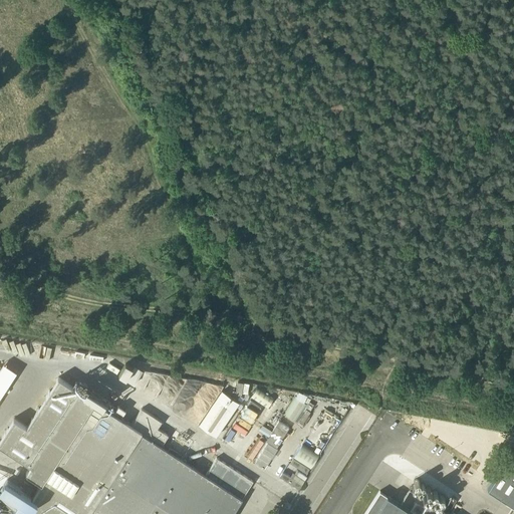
[(109,362),(106,367),(118,374),(118,373),(125,378),(124,379),(134,384),(143,370),(134,365),(133,367),(125,362),(121,369),(109,362)]
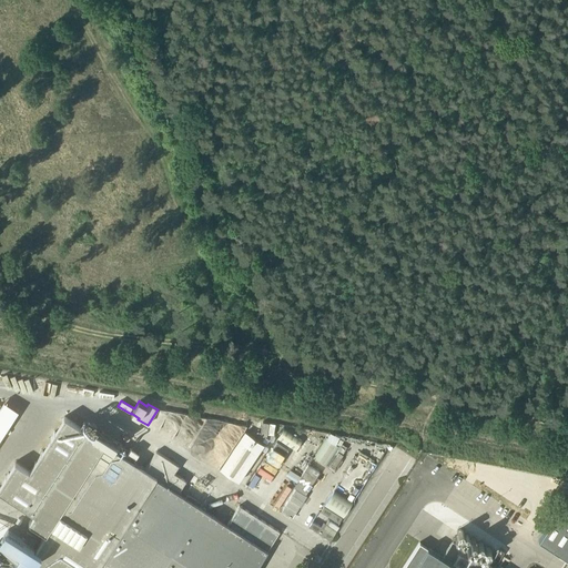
[(7,403),(0,412),(0,442),(20,412),(7,403)]
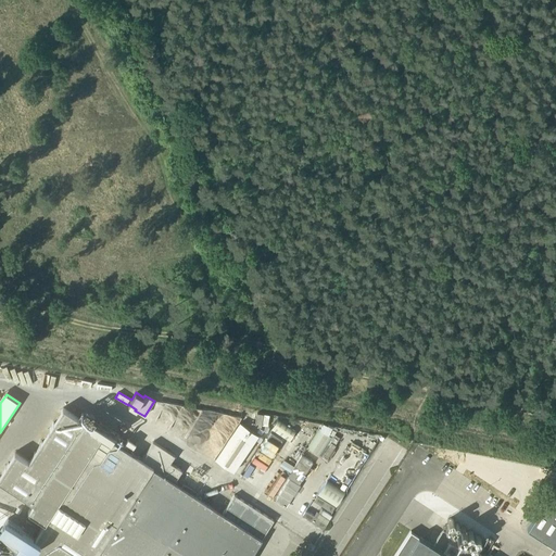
[(250,555),(274,520),(235,495),(223,513),(175,482),(182,470),(171,463),(175,456),(153,442),(141,459),(62,408),(28,462),(14,453),(0,474),(0,482),(33,504),(27,513),(45,523),(23,555),(250,555)]
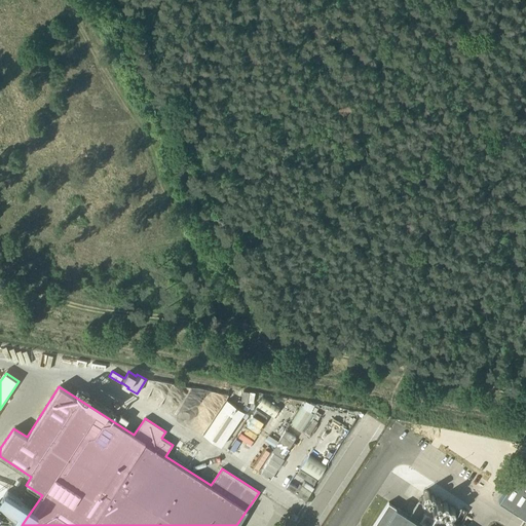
[(81,388),(77,396),(84,401),(89,393),(81,388)]
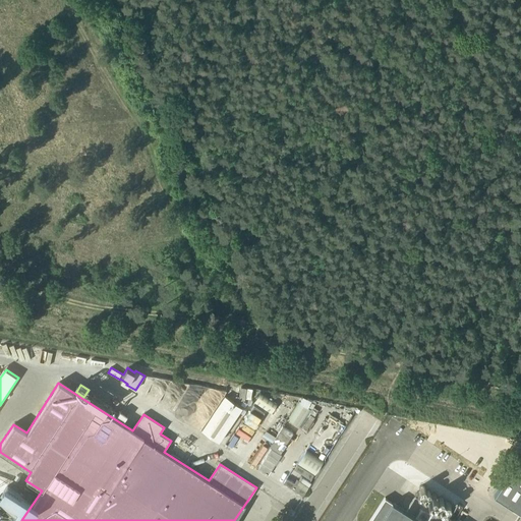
[(239,388),(237,400),(250,402),(252,390),(239,388)]
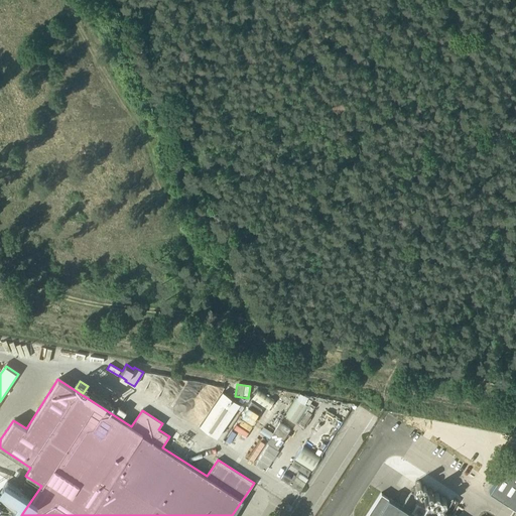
[(251,398),(268,409),(274,400),(257,389),(251,398)]
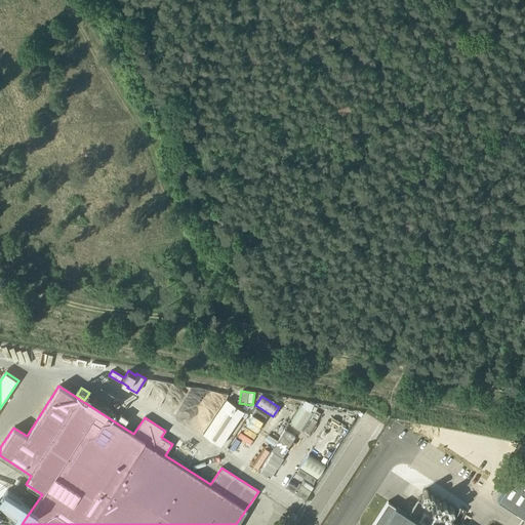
[(220,445),(244,411),(227,399),(203,433),(220,445)]
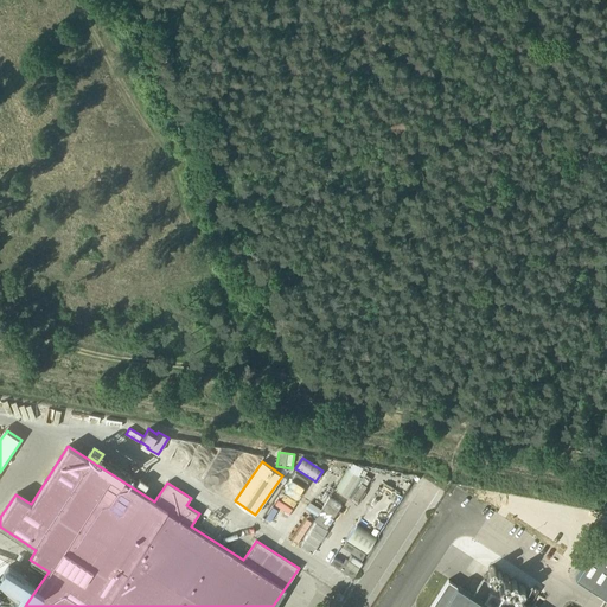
[(333,478),(338,481),(346,470),(340,466),(333,478)]
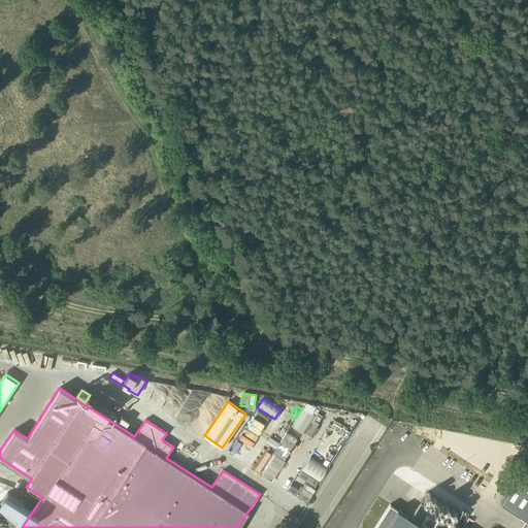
[(303,432),(315,415),(304,407),(293,425),(303,432)]
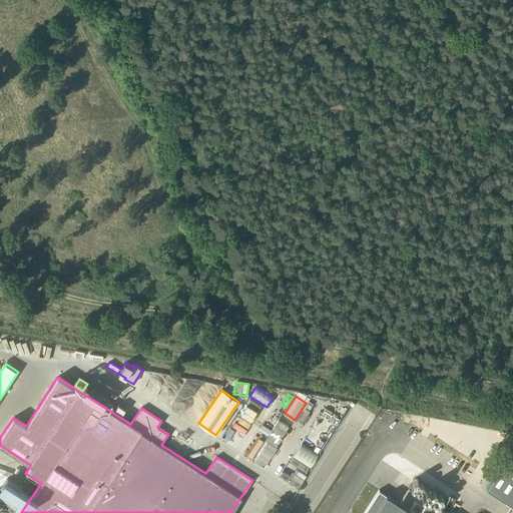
[(261,405),(250,399),(240,415),(250,421),(261,405)]
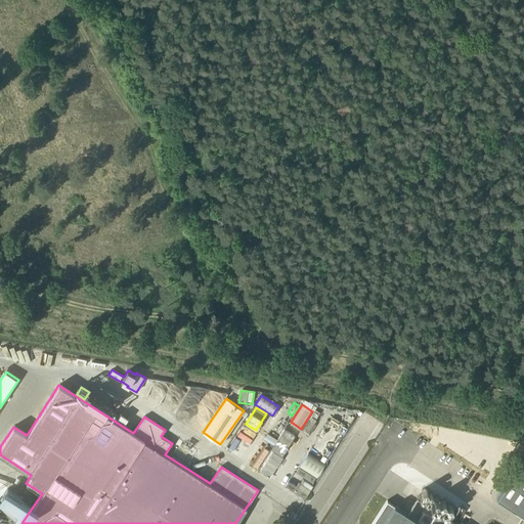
[(124,425),(128,418),(121,413),(117,421),(124,425)]
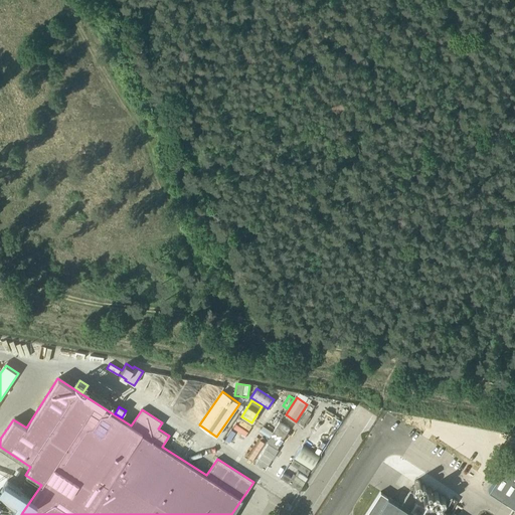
[(306,410),(297,423),(302,426),(311,413),(306,410)]
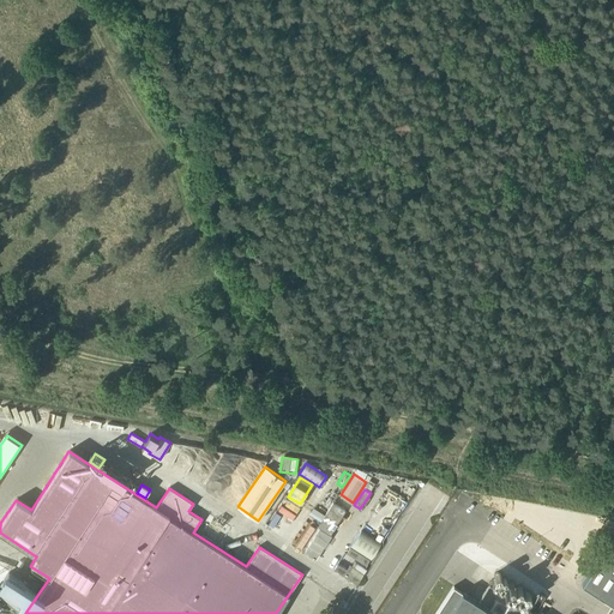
[(299,506),(284,498),(283,497),(265,525),(283,536),(301,507),(299,506)]
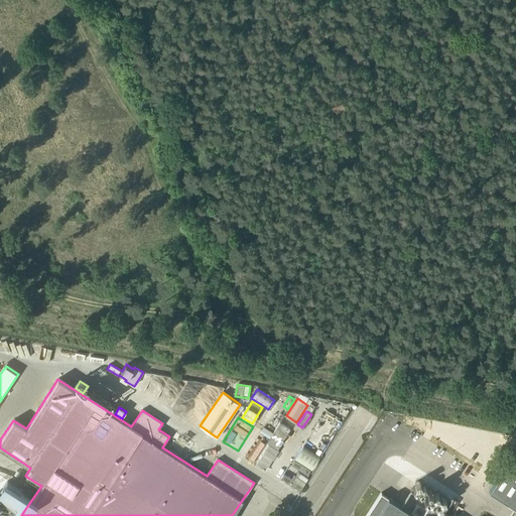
[(277,449),(283,440),(290,428),(280,422),(273,433),(273,434),(270,438),(267,442),(266,443),(268,445),(256,464),(265,470),(278,450),(277,449)]
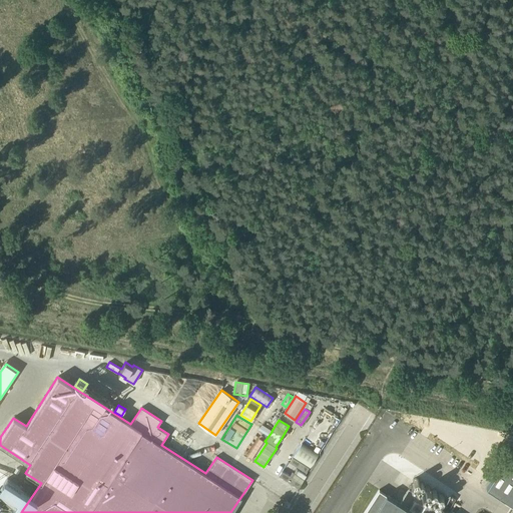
[(192,441),(175,430),(165,444),(183,455),(192,441)]
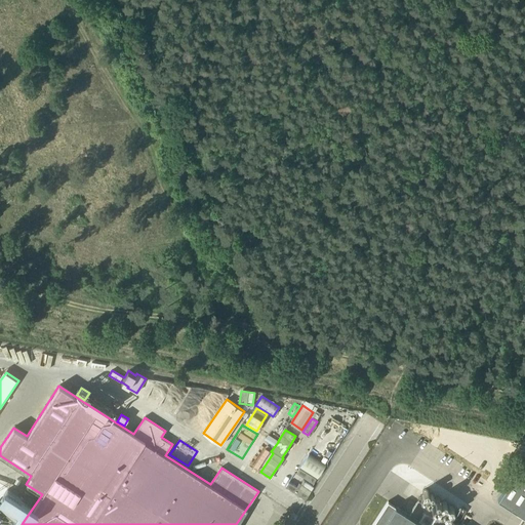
[(326,465),(309,453),(299,467),(318,478),(326,465)]
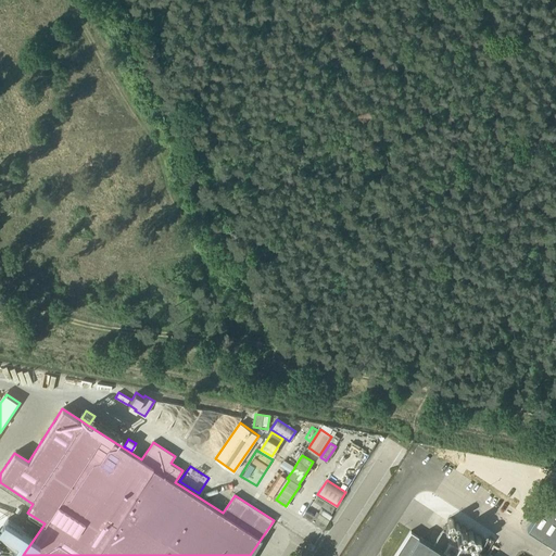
[(314,501),(332,513),(337,506),(317,494),(314,501)]
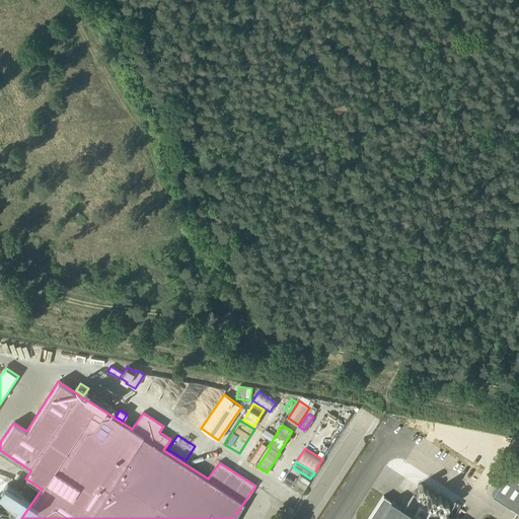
[(518,477),(508,470),(493,495),(510,506),(518,512),(518,477)]
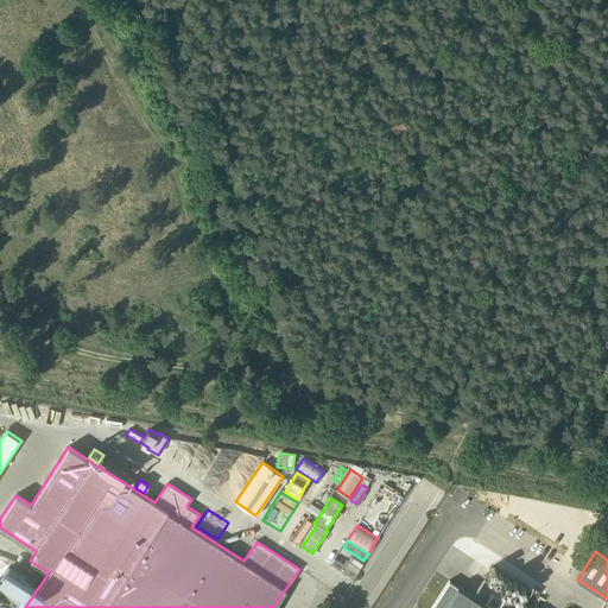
[(350,556),(348,561),(361,568),(363,564),(350,556)]
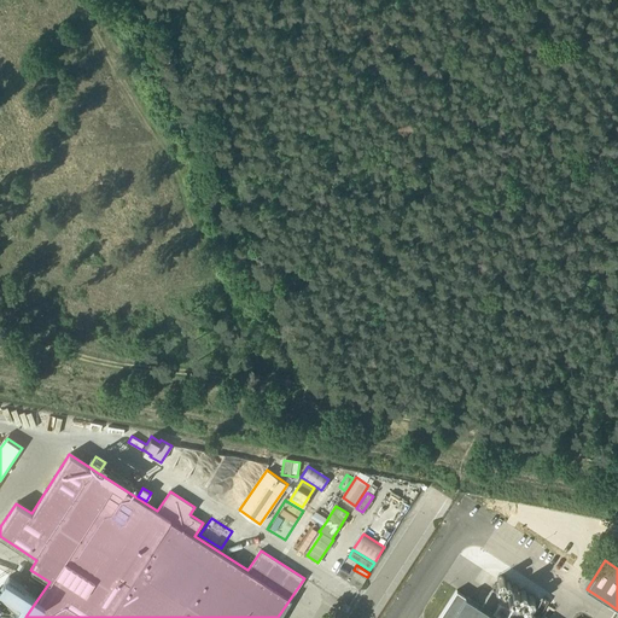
[(359,589),(362,583),(339,569),(336,575),(359,589)]
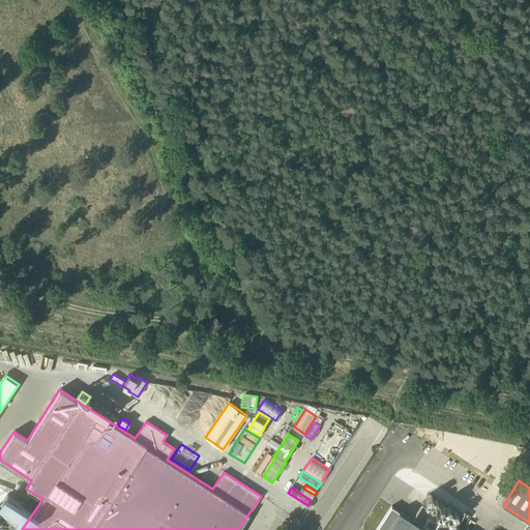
[(21,503),(6,525),(13,529),(19,529),(32,510),(21,503)]
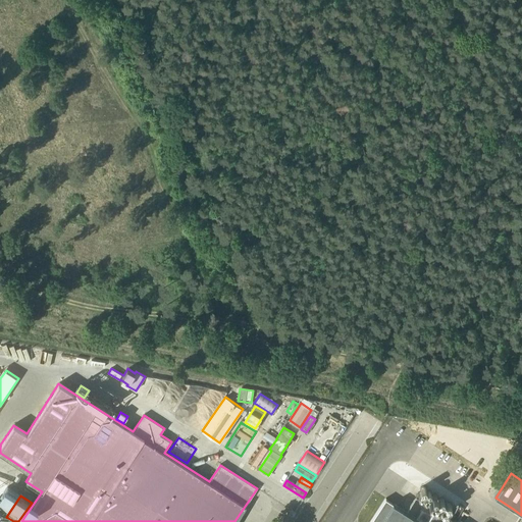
[(454,521),(434,510),(426,521),(422,521),(385,499),(370,521),(454,521)]
